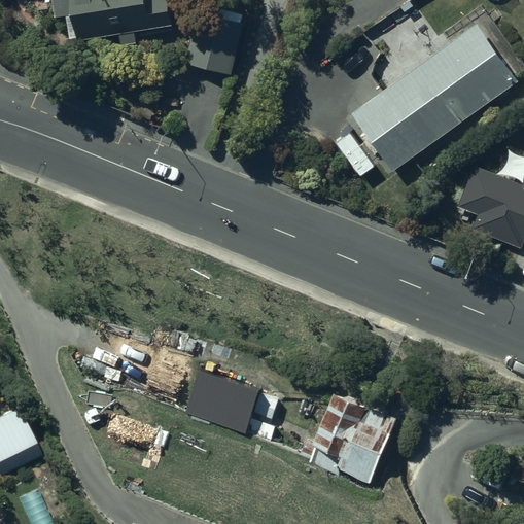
[(50,0),(51,8),(67,6),(72,38),(171,22),(167,0),(50,0)]
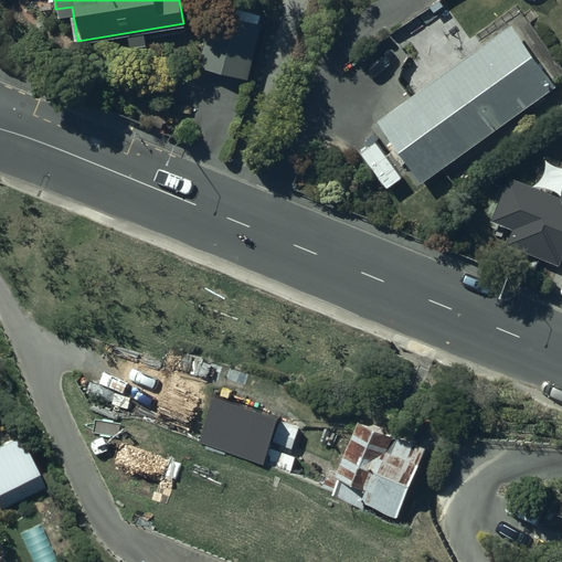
[(242,74),(260,0),(210,0),(194,62),(242,74)]
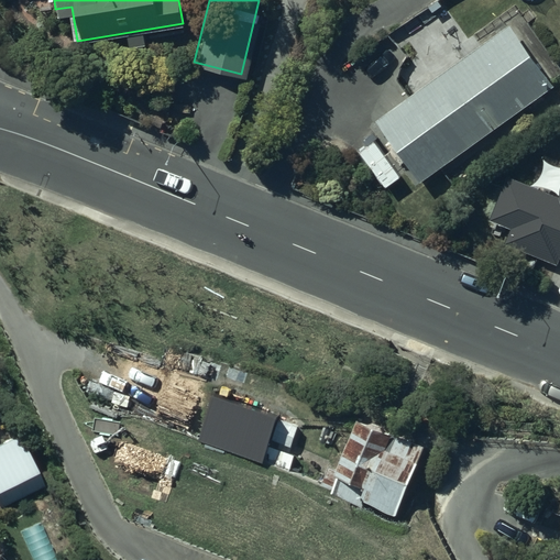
[(552,87),(508,26),(376,122),(420,183),(552,87)]
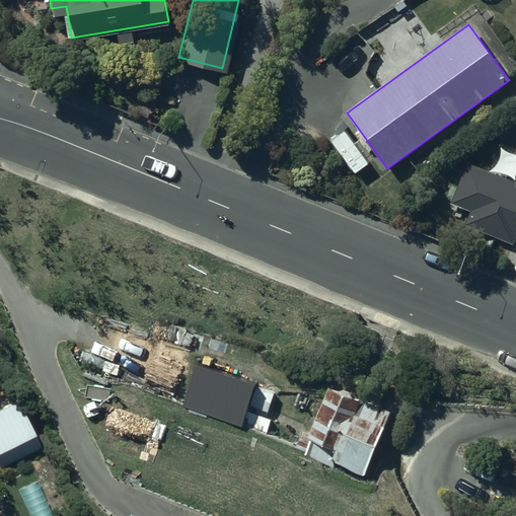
[(515,166),(512,178),(463,160),(449,198),(464,209),(459,222),(512,242),(513,237),(515,238),(515,166)]
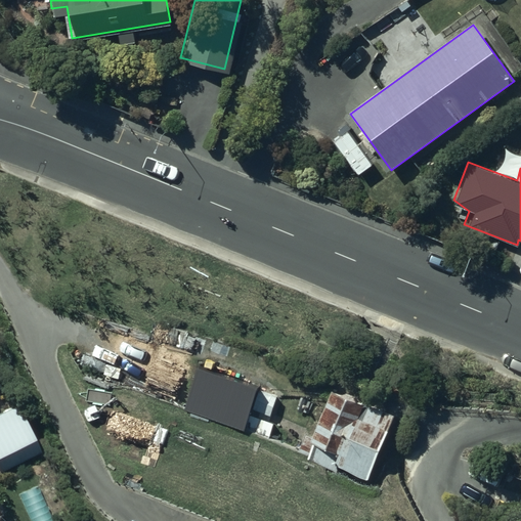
[(180,418),(244,440),(262,389),(199,366),(180,418)]
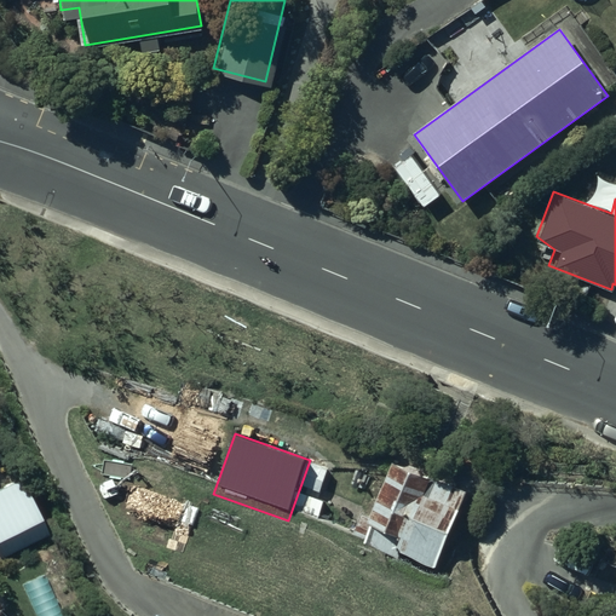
[(432,573),(464,499),(395,468),(369,530),(398,542),(392,556),(432,573)]
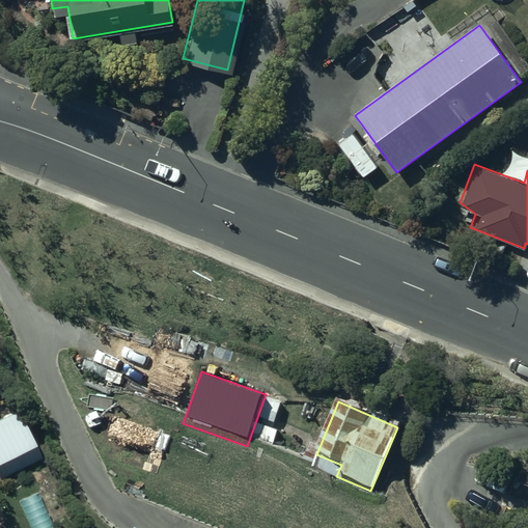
[(18,411),(0,418),(0,475),(39,456),(18,411)]
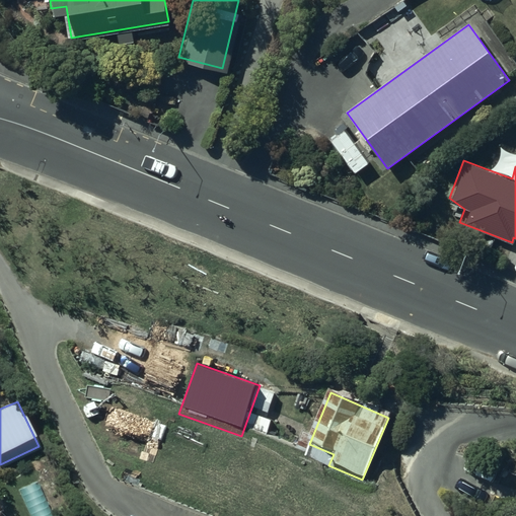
All buildings are outlined.
